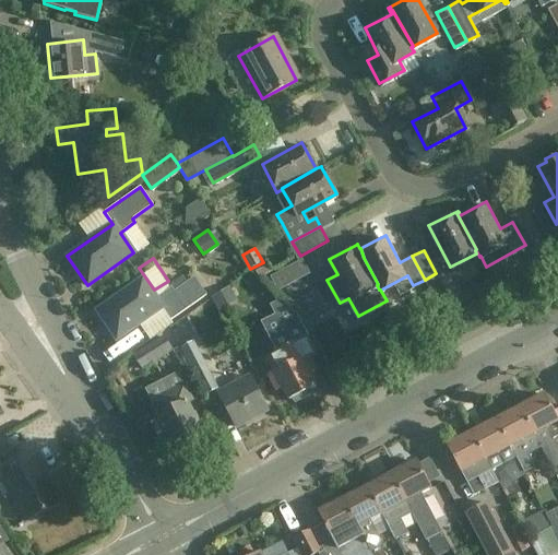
[(271,270),(268,263),(256,270),(259,276),(271,270)]
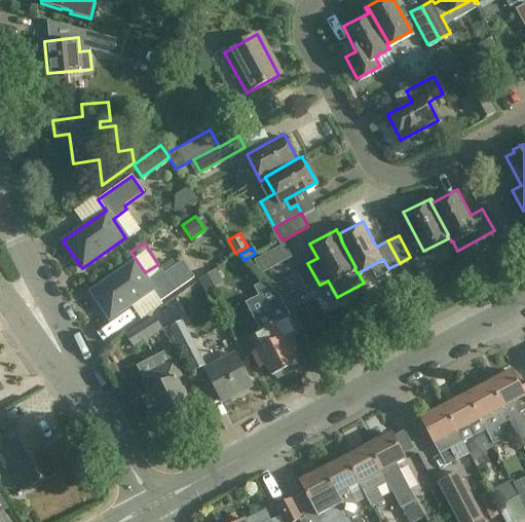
[(134,261),(89,292),(109,320),(152,290),(159,301),(193,277),(182,260),(163,273),(160,270),(147,280),(134,261)]
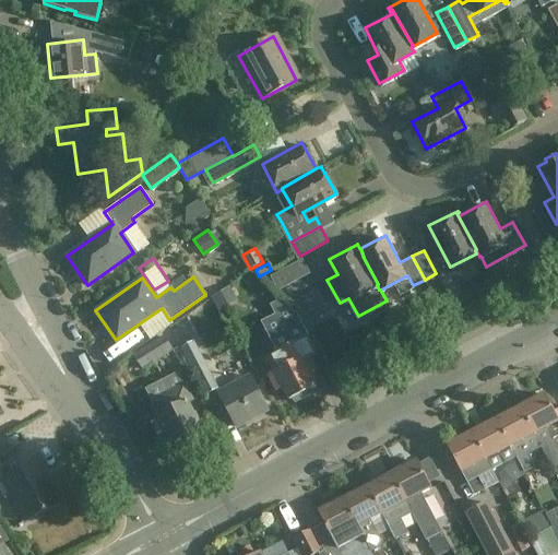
[(228,284),(211,295),(218,308),(237,297),(228,284)]
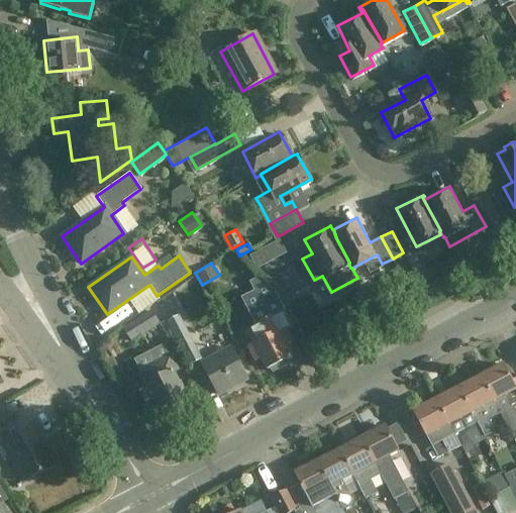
[(269,368),(272,372),(280,368),(279,363),(291,356),(285,345),(290,342),(284,330),(293,326),(285,312),(284,313),(272,290),(270,291),(263,280),(251,286),(270,320),(247,331),(253,344),(247,347),(254,361),(261,357),(267,369),(269,368)]
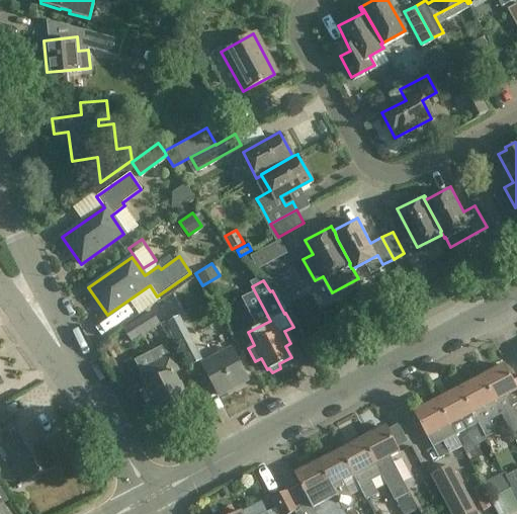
[(151,312),(123,329),(131,341),(158,324),(151,312)]
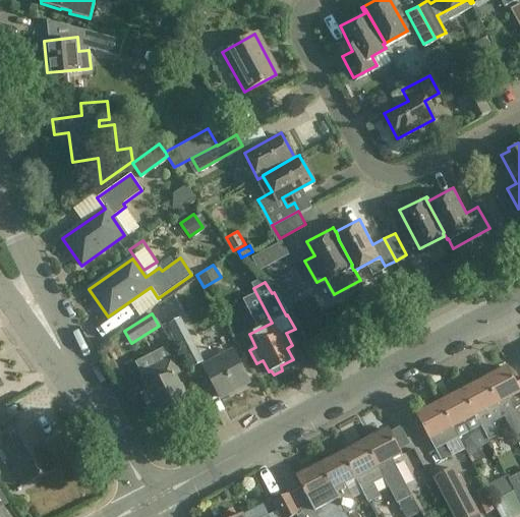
[(180,316),(167,322),(190,365),(203,359),(180,316)]
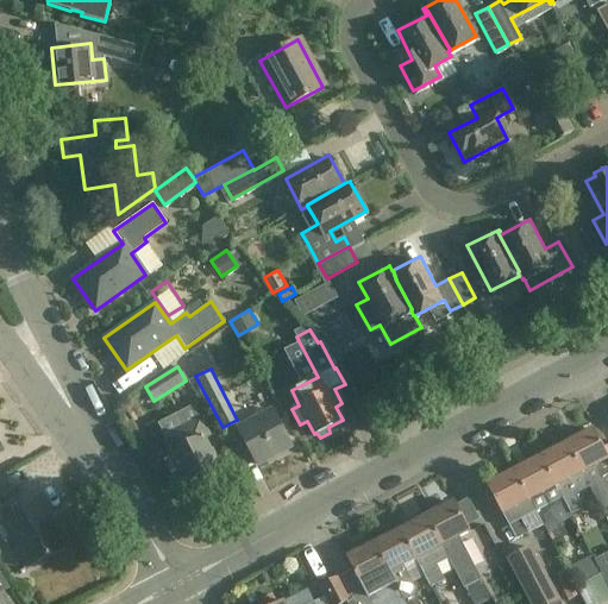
[(271,409),(237,427),(257,465),(292,447),(271,409)]
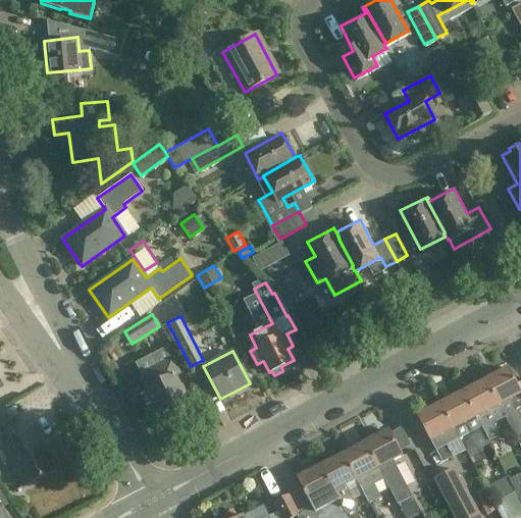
[(171,359),(140,374),(148,390),(162,419),(190,405),(174,375),(179,373),(171,359)]
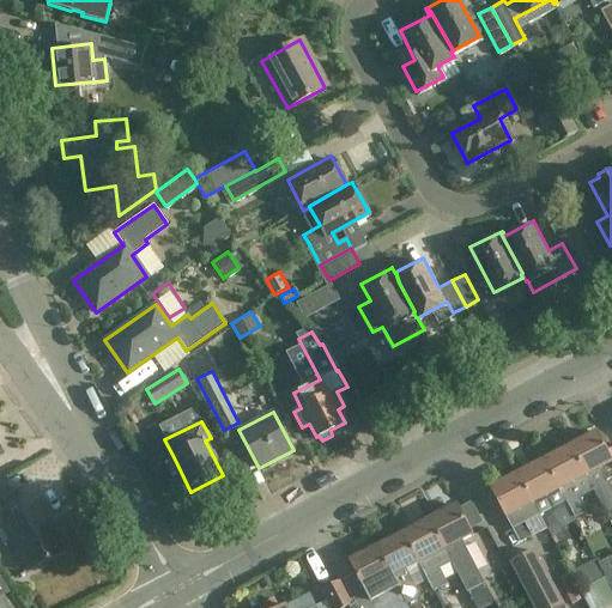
[(569,447),(586,478),(587,478),(591,485),(606,515),(611,511),(611,490),(601,469),(611,463),(611,447),(606,450),(597,431),(569,447)]
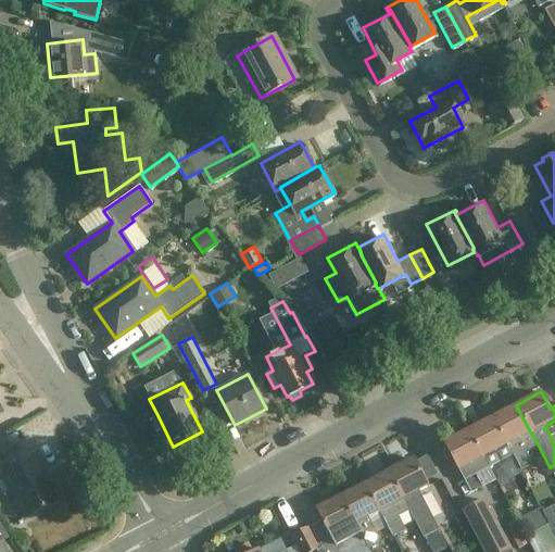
[(531,434),(516,405),(492,417),(513,458),(518,467),(530,462),(522,447),(535,440),(532,434),(531,434)]
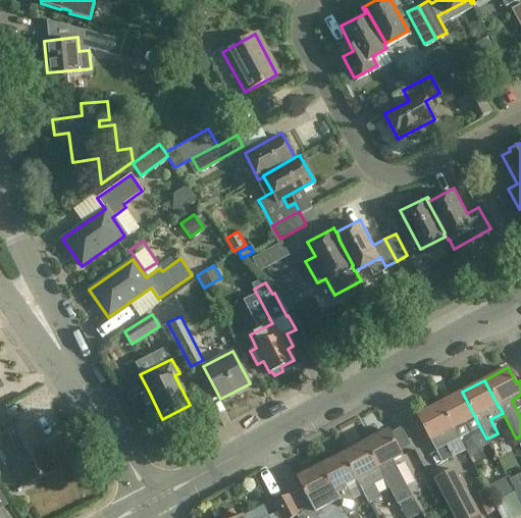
[(481,429),(462,392),(439,403),(459,441),(464,450),(474,445),(470,435),(481,429)]
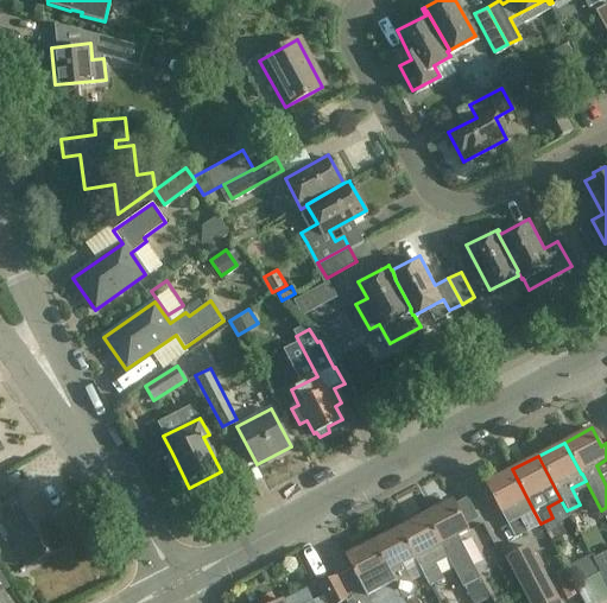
[(535,513),(512,469),(486,483),(514,540),(526,534),(519,520),(535,513)]
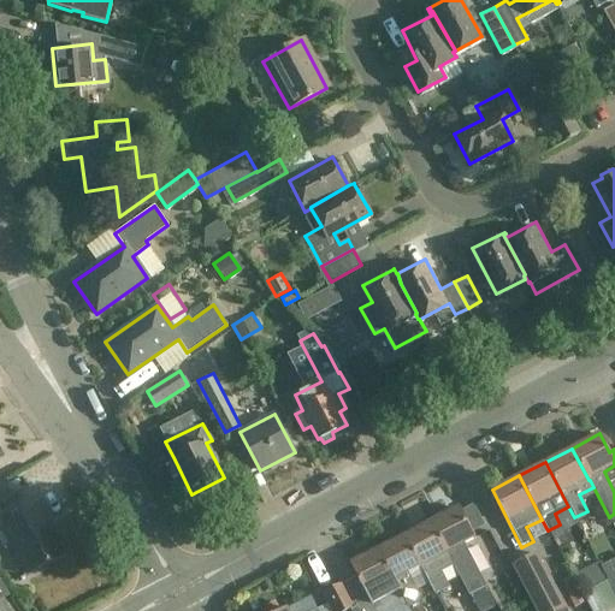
[(11,476),(0,481),(0,498),(18,490),(11,476)]
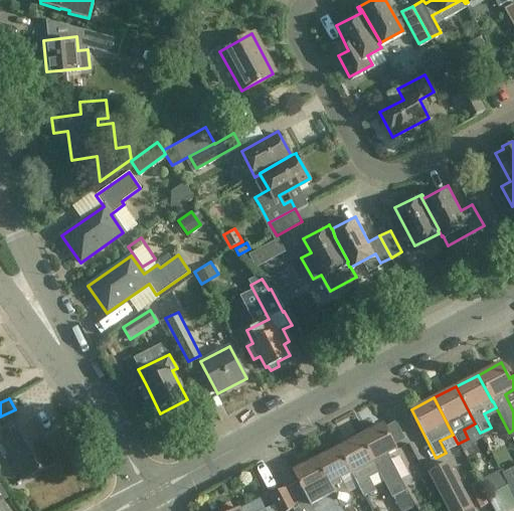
[(361,433),(359,434),(378,471),(379,471),(391,495),(392,494),(406,487),(387,452),(397,447),(383,421),(361,433)]
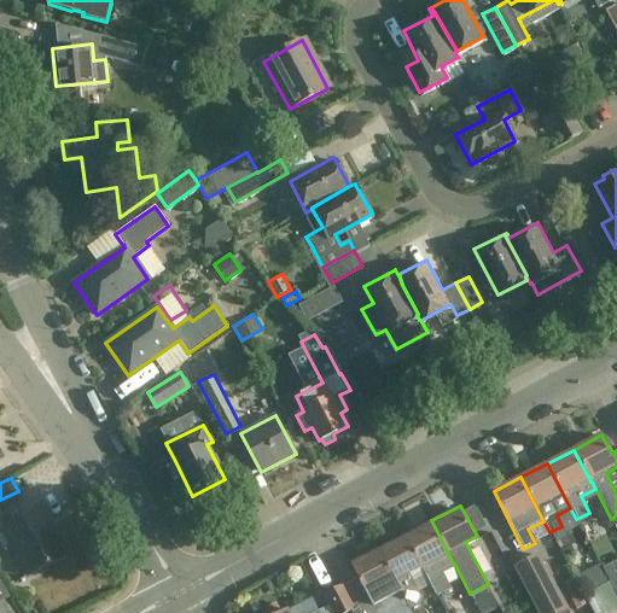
[(35,508),(0,527),(0,531),(25,576),(62,555),(35,508)]
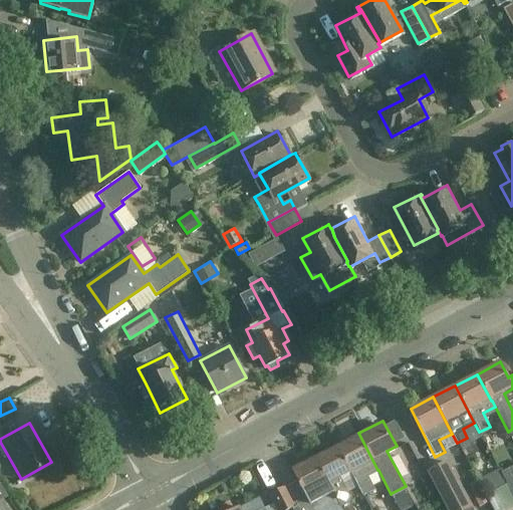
[(358,433),(337,444),(351,470),(362,493),(374,487),(368,474),(377,470),(358,433)]
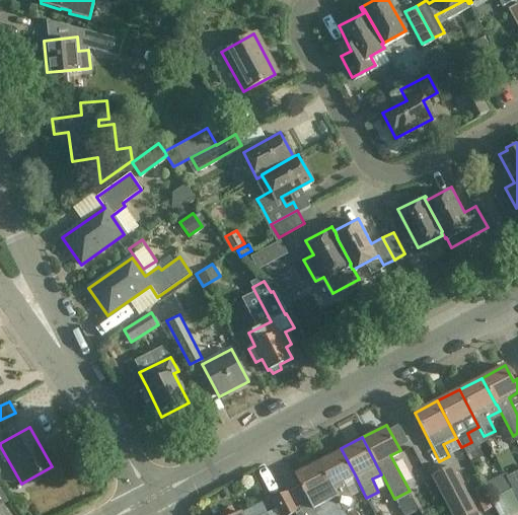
[(341,448),(319,459),(333,486),(355,474),(341,448)]
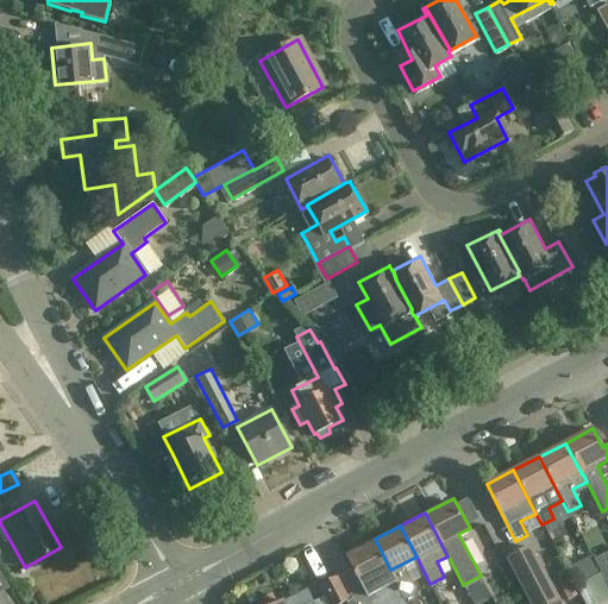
[(353,565),(339,572),(339,573),(340,576),(351,597),(352,596),(356,603),(374,603),(369,595),(396,580),(395,578),(390,570),(375,539),(348,553),(353,565)]
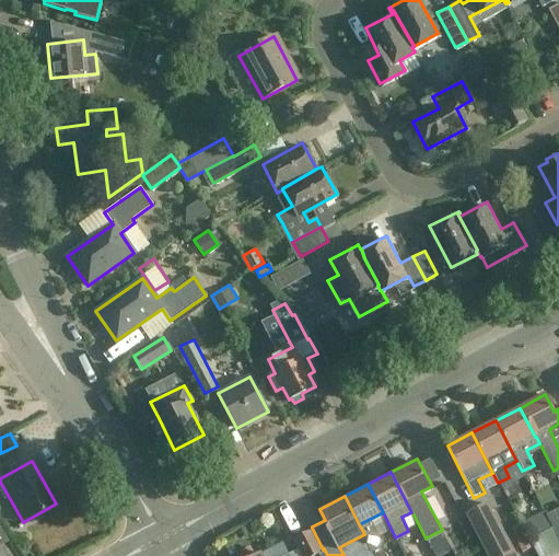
[(517,555),(490,501),(466,513),(489,555),(517,555)]
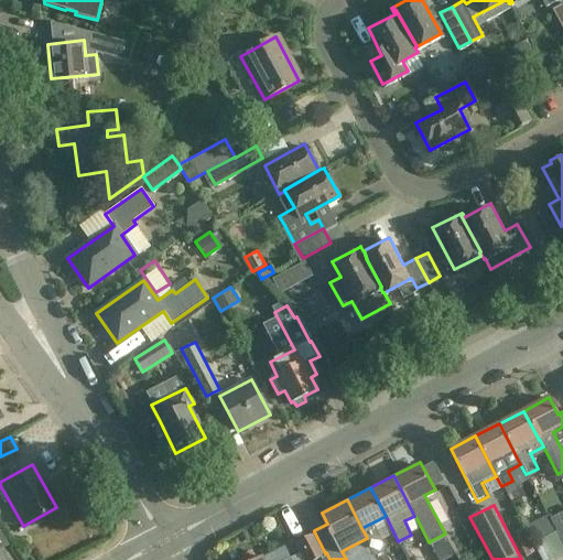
[(562,508),(551,515),(556,527),(555,528),(562,544),(562,508)]
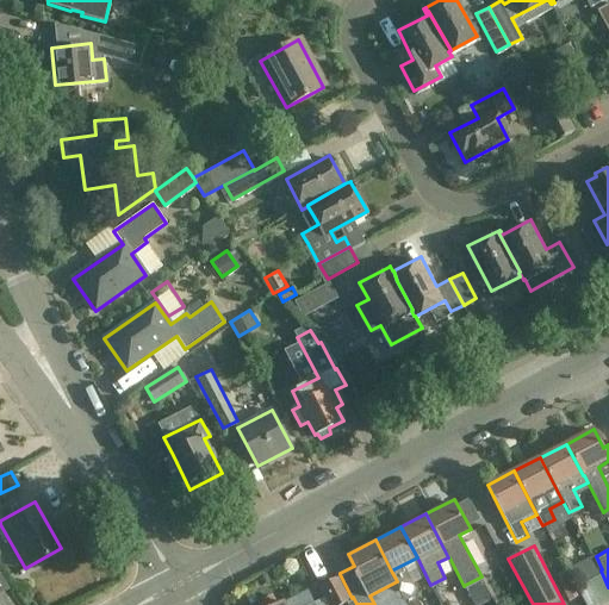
[(564,565),(552,571),(566,599),(578,592),(564,565)]
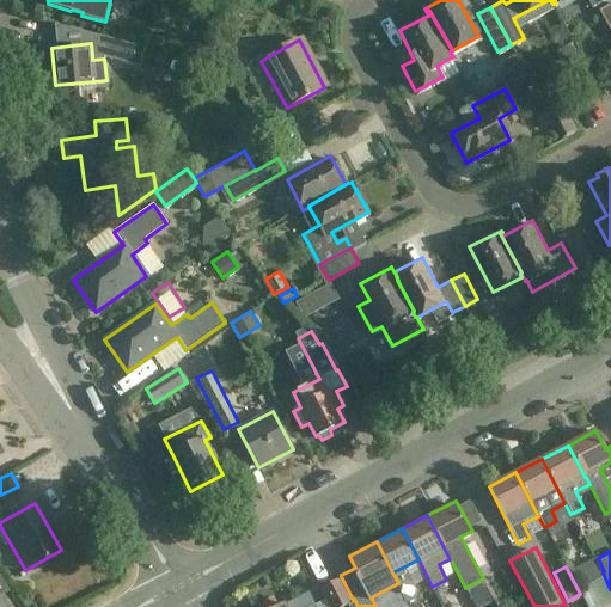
[(610,589),(602,572),(580,583),(591,606),(593,606),(610,599),(610,589)]
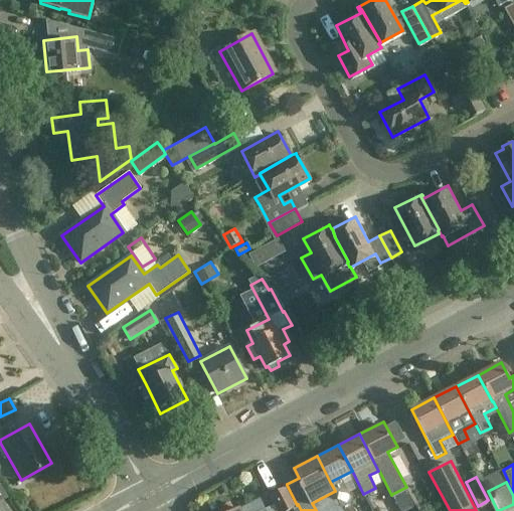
[(287,485),(270,494),(275,503),(279,510),(285,510),(286,510),(288,510),(296,505),(297,505),(288,487),(287,485)]
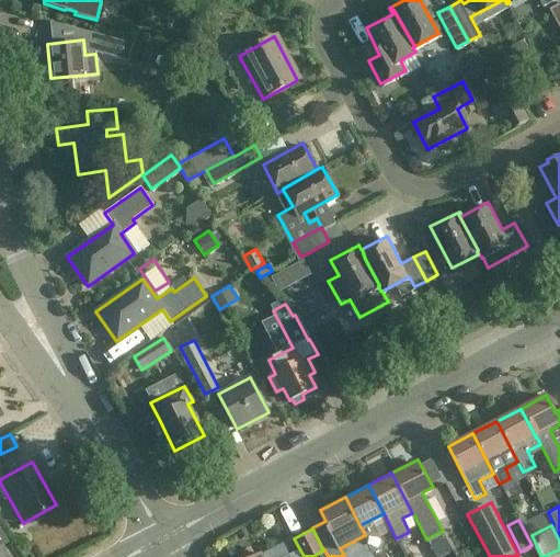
[(251,545),(239,550),(241,556),(249,556),(255,555),(251,545)]
